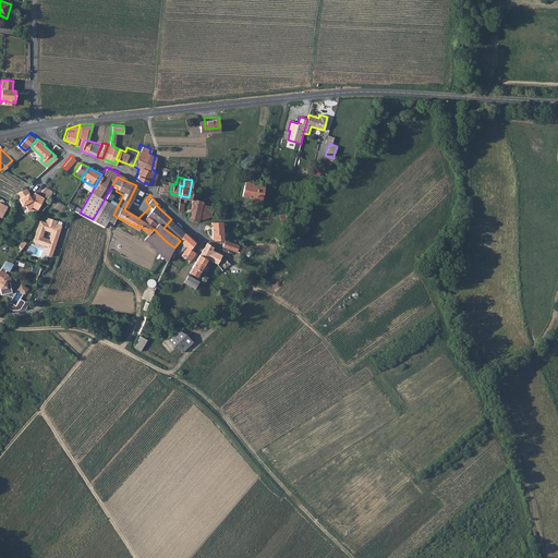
[(249,196),(251,186),(252,185),(243,183),(240,194),(249,196)]
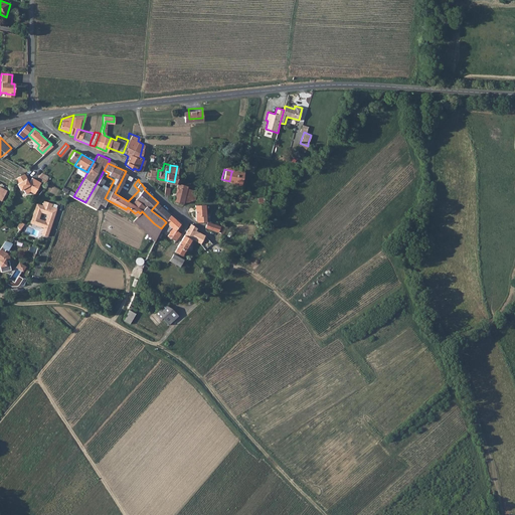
[(238,174),(231,172),(229,181),(236,183),(238,174)]
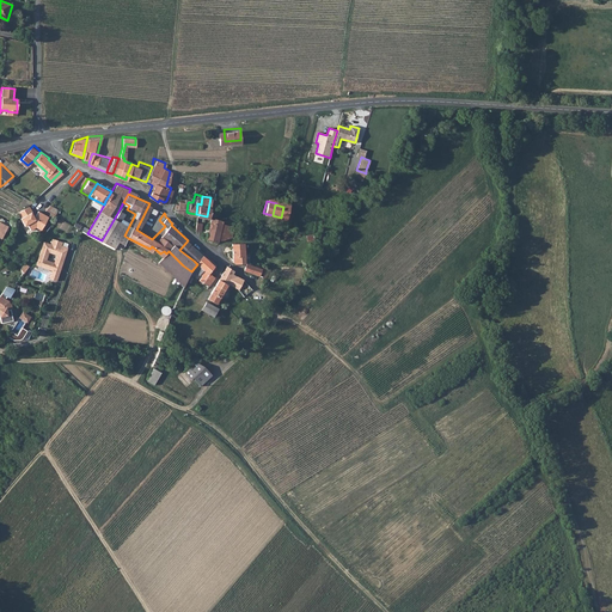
[(23,209),(31,214),(34,215),(30,213),(32,210),(29,206),(23,209)]
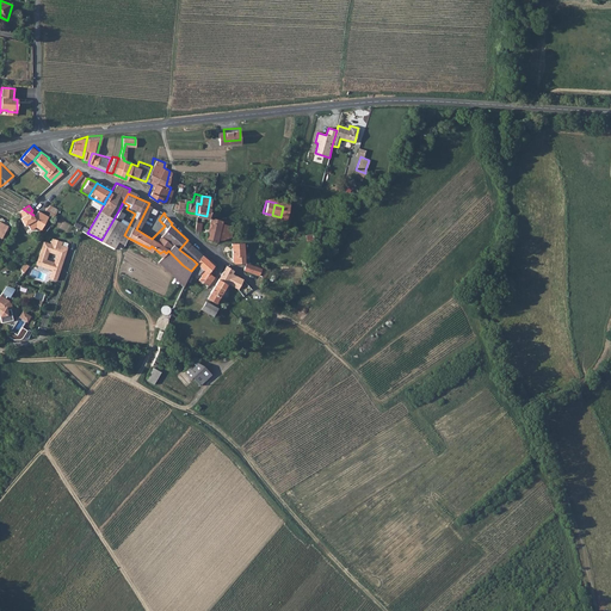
[(25,223),(29,228),(37,217),(34,215),(31,214),(23,209),(17,211),(22,218),(20,220),(23,224),(25,223)]
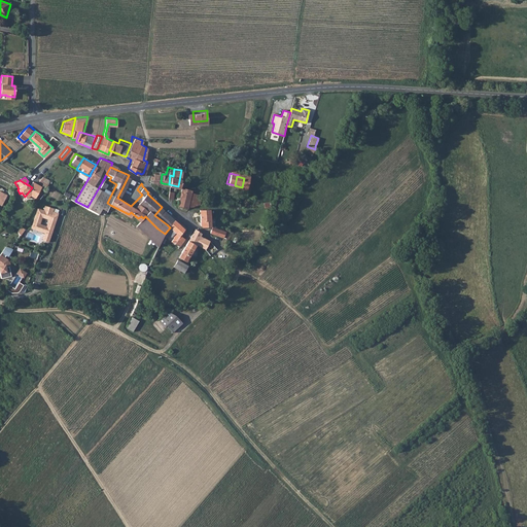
[(35,183),(33,186),(32,187),(25,197),(25,198),(30,196),(34,198),(41,186),(35,183)]
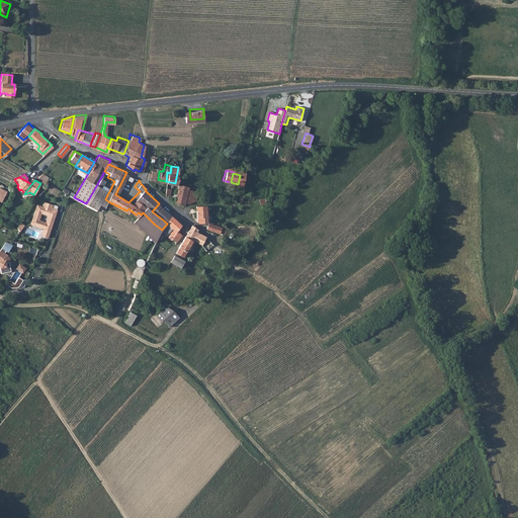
[(182,200),(185,187),(195,189),(196,187),(176,183),(172,201),(182,203),(182,200)]
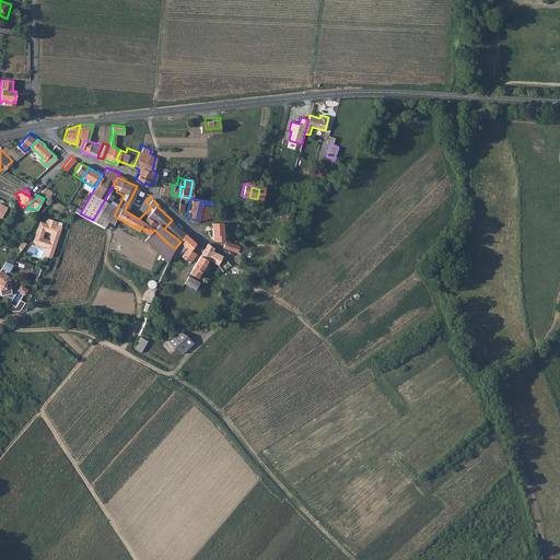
[(93,220),(102,224),(106,219),(111,221),(114,216),(118,207),(105,199),(104,201),(93,220)]
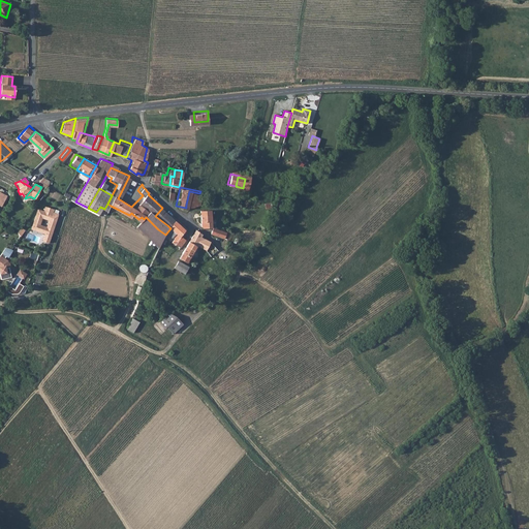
[(189,191),(186,205),(190,206),(194,206),(196,205),(197,204),(201,205),(203,199),(198,199),(199,193),(189,191)]
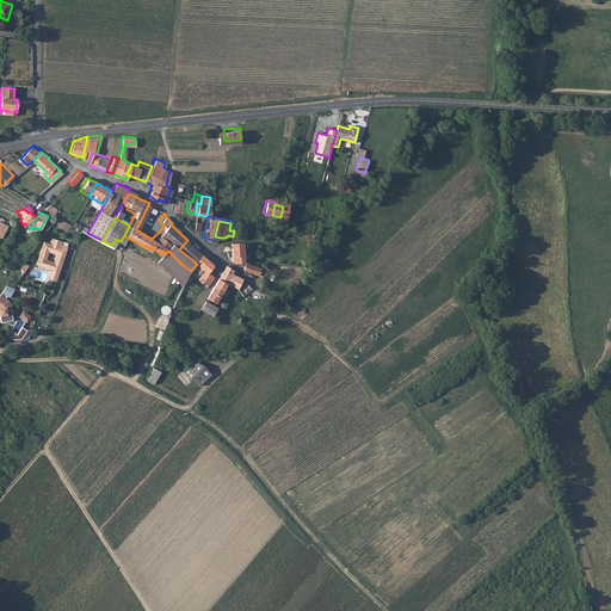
[(67,248),(61,246),(62,242),(51,239),(49,244),(43,241),(35,265),(51,271),(48,279),(55,282),(67,248)]
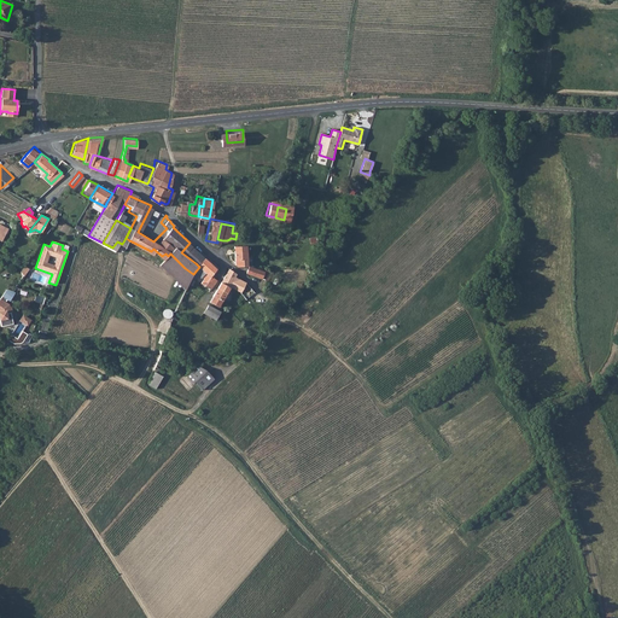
[(202,254),(190,243),(181,252),(196,263),(202,254)]
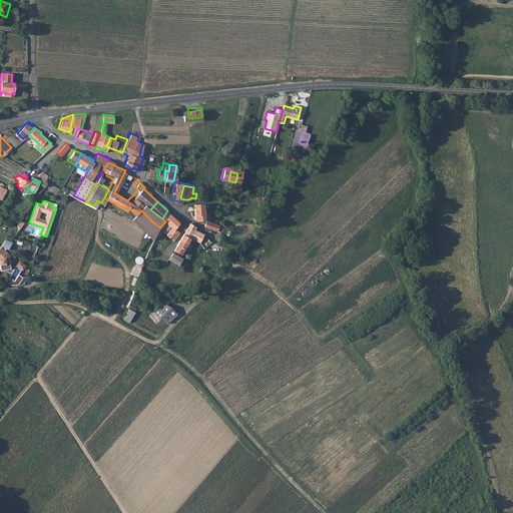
[(202,211),(200,201),(191,202),(193,217),(197,219),(202,218),(202,211)]
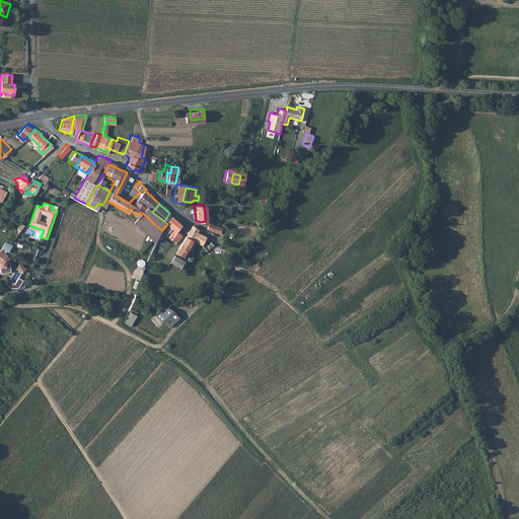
[(154,240),(160,232),(162,230),(155,225),(143,213),(141,215),(139,213),(136,215),(132,220),(154,240)]
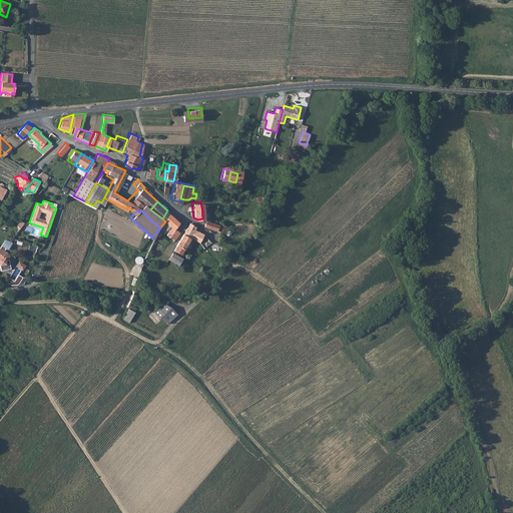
[(164,232),(168,234),(173,227),(178,221),(167,210),(162,218),(165,221),(160,227),(163,229),(164,227),(166,228),(164,232)]
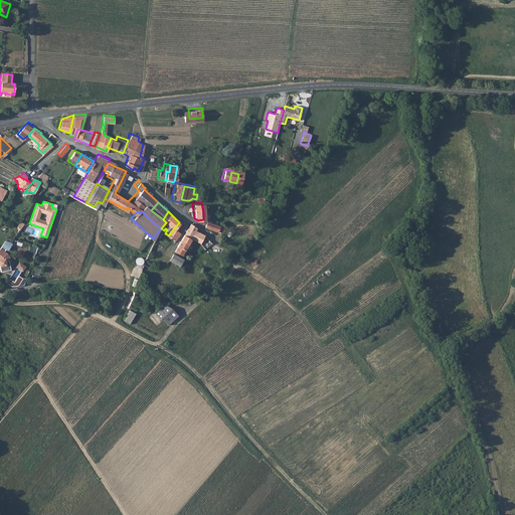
[(211,222),(208,221),(205,220),(204,225),(216,229),(218,224),(215,224),(215,221),(212,220),(211,222)]
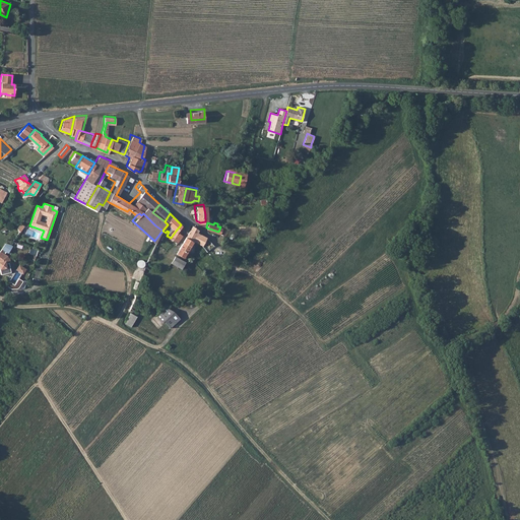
[(196,231),(197,229),(191,224),(177,248),(181,250),(180,251),(184,253),(191,240),(200,244),(206,251),(212,244),(204,236),(196,231)]
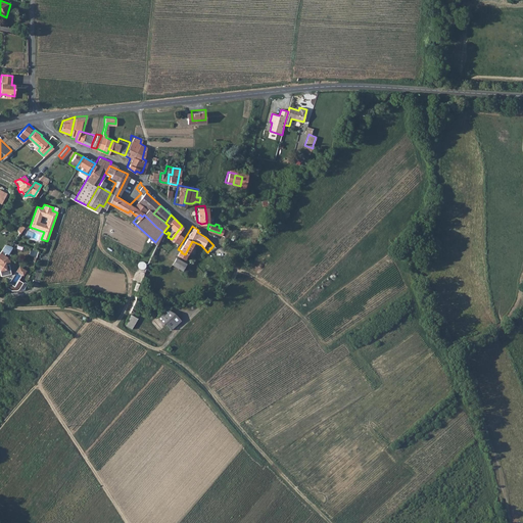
[(181,235),(177,232),(172,239),(177,241),(181,235)]
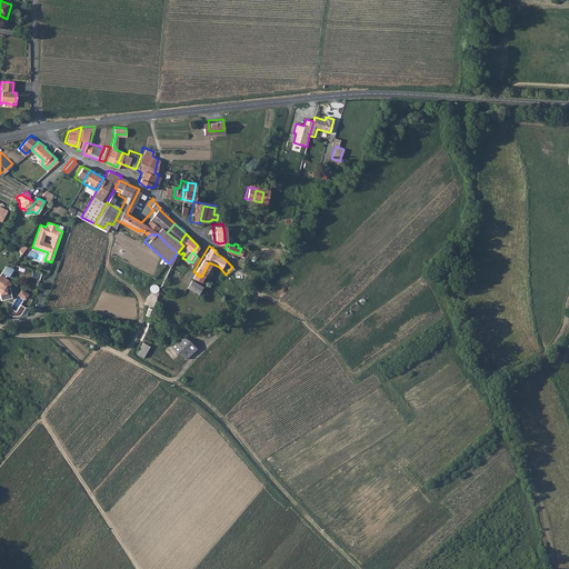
[(9,266),(5,265),(0,270),(0,298),(10,296),(8,286),(10,286),(9,280),(7,280),(7,278),(1,275),(3,271),(6,273),(10,266),(9,266)]
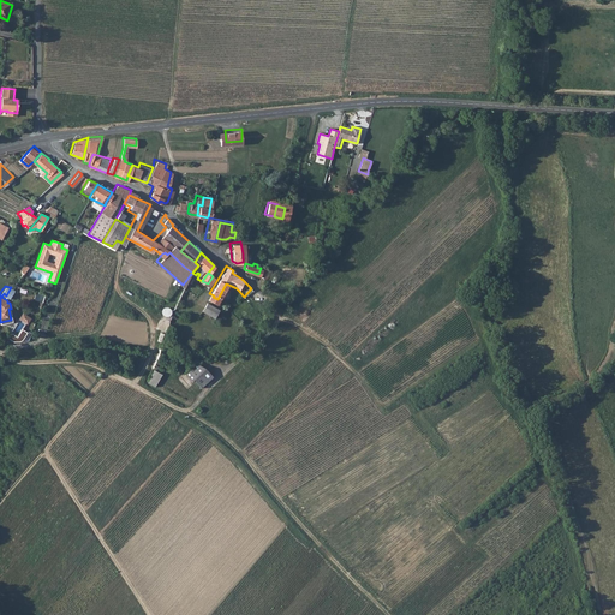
[(202,314),(214,320),(220,308),(216,305),(215,309),(207,304),(202,314)]
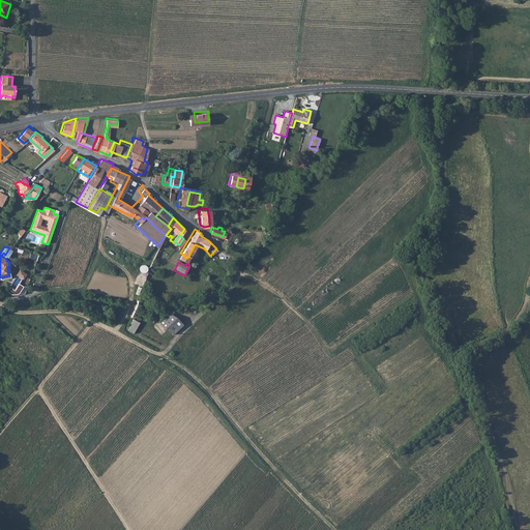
[(21,270),(18,275),(24,280),(28,275),(21,270)]
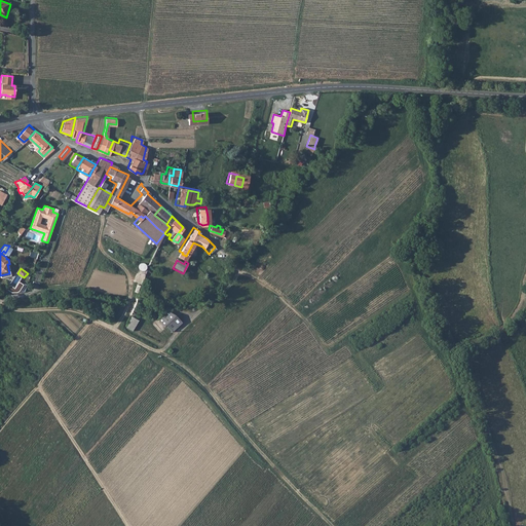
[(15,289),(10,287),(7,291),(14,294),(20,294),(24,285),(19,283),(15,289)]
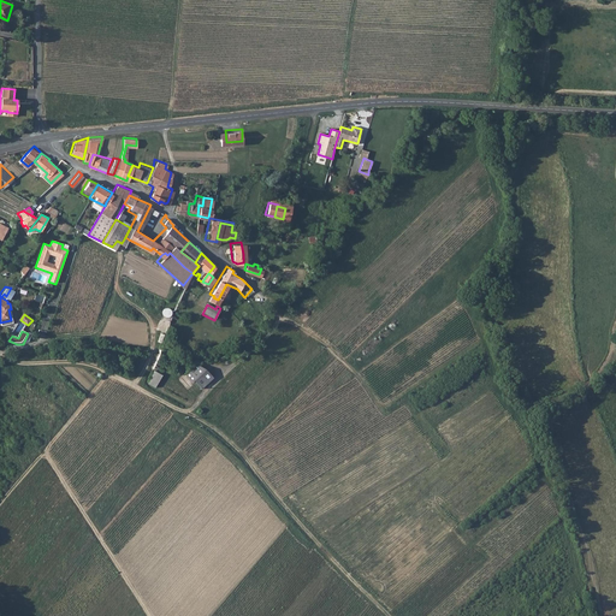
[(199,361),(187,371),(193,379),(195,378),(202,386),(214,378),(208,368),(206,371),(199,361)]
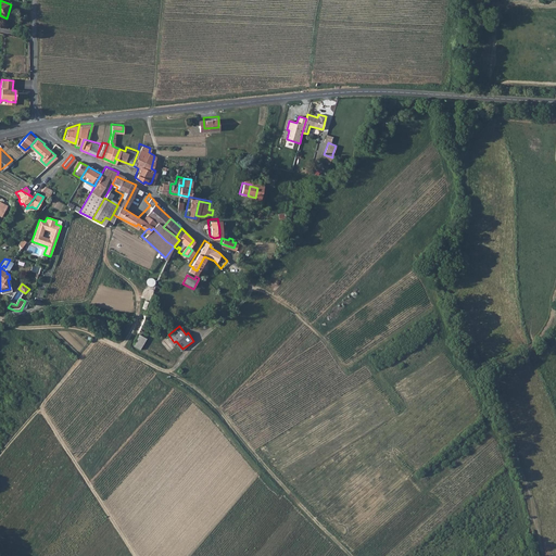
[(146,341),(140,336),(133,345),(138,351),(146,341)]
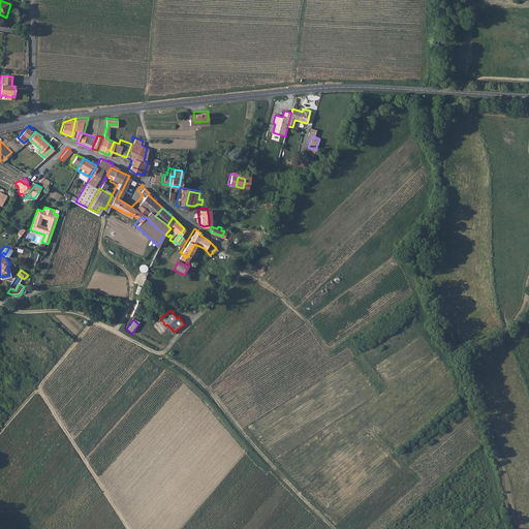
[(161,323),(156,328),(161,335),(166,331),(161,323)]
